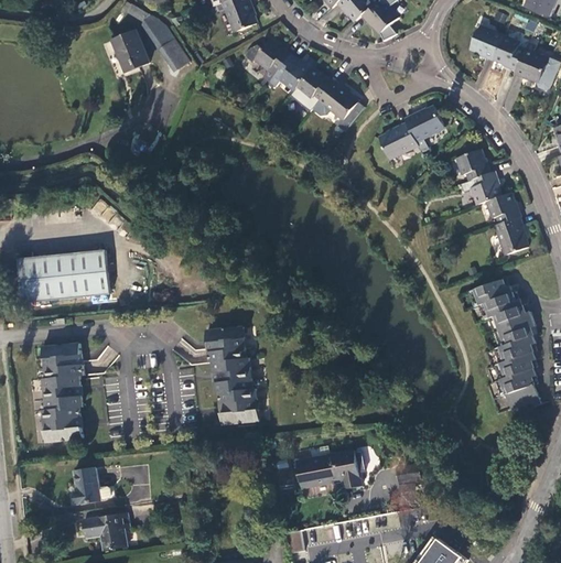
[(227,0),(223,2),(235,31),(256,23),(247,1),(248,1),(247,0),(227,0)]
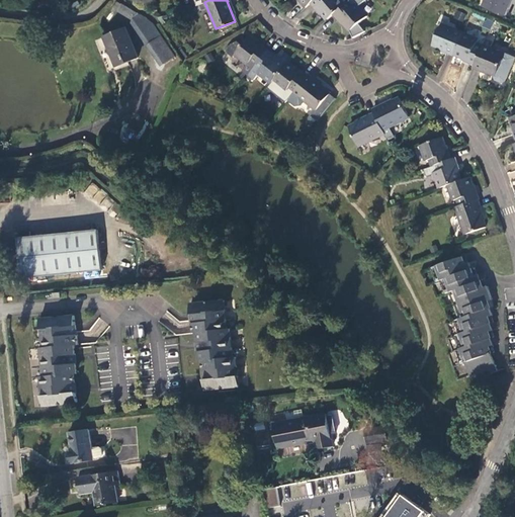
[(325,18),(326,19),(333,14),(343,5),(338,0),(312,0),(310,2),(315,8),(316,7),(325,18)]
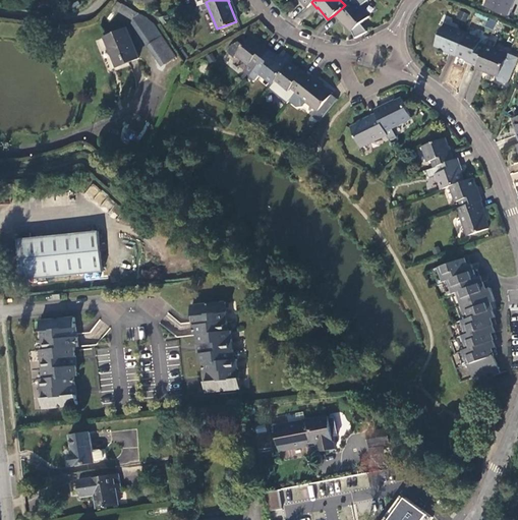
[(351,0),(350,1),(345,5),(335,14),(339,19),(340,18),(351,31),(354,38),(365,32),(359,23),(367,16),(367,15),(359,5),(366,0),(351,0)]
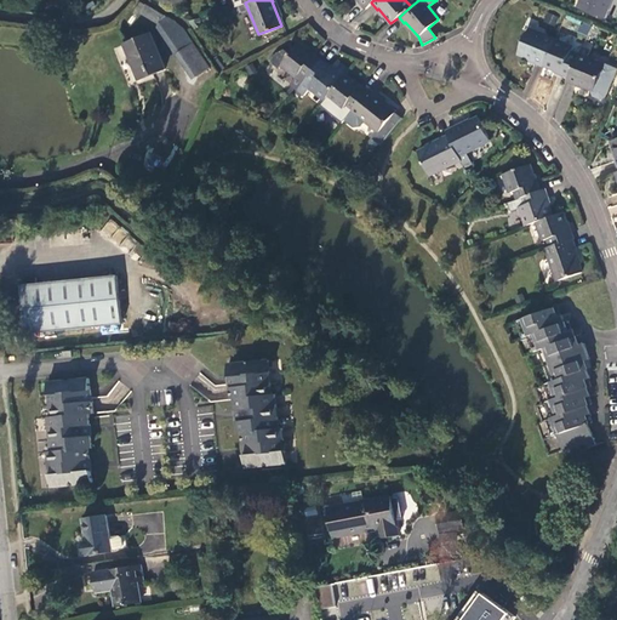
[(578,0),(575,7),(600,18),(606,0),(578,0)]
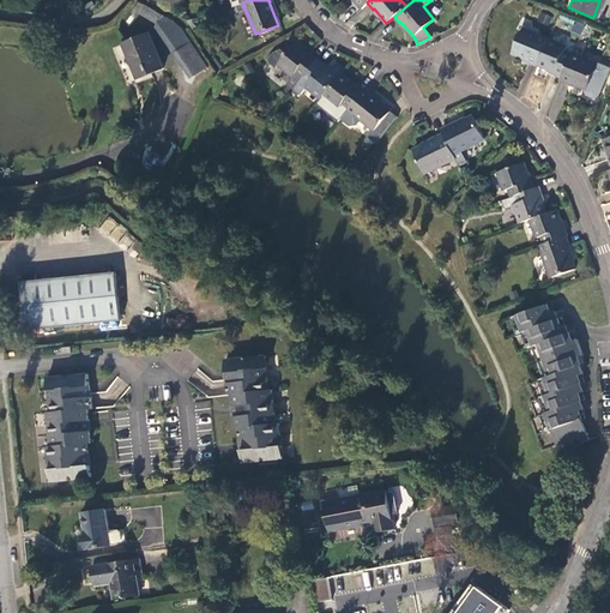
[(159,14),(137,1),(132,8),(137,11),(136,12),(155,23),(159,14)]
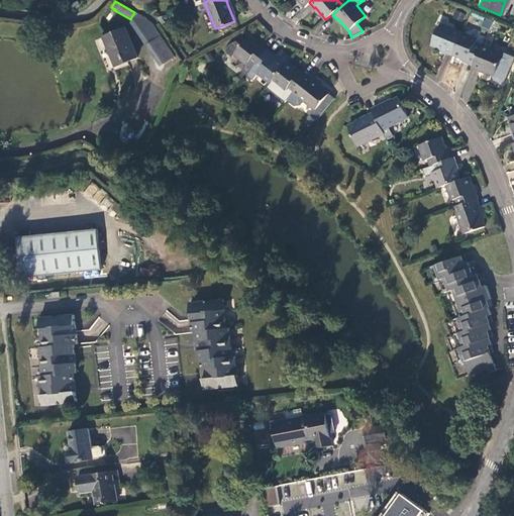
[(449,18),(459,20),(461,12),(451,9),(449,18)]
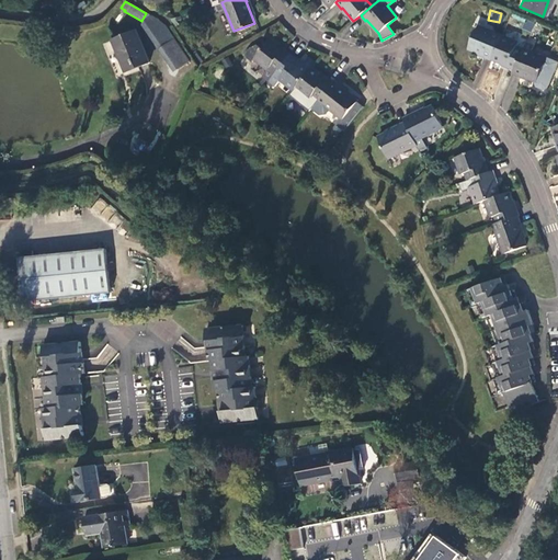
[(485,26),(487,18),(474,15),(473,24),(485,26)]
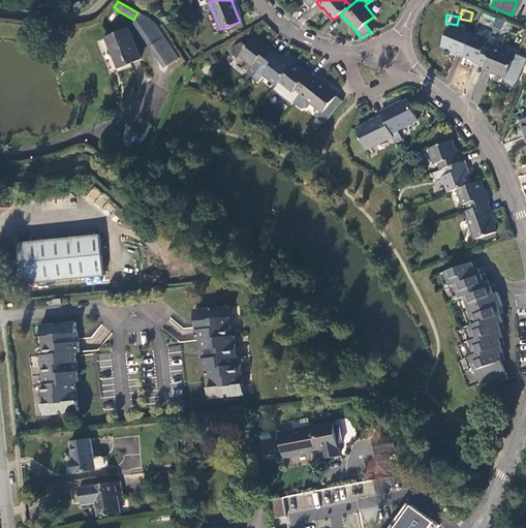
[(143,16),(135,21),(151,42),(161,34),(153,23),(143,16)]
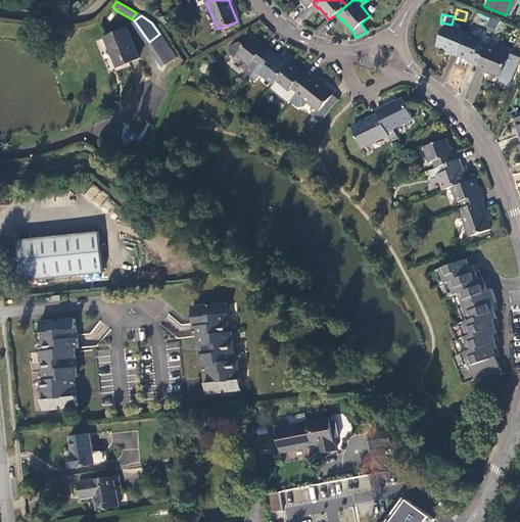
[(448,52),(456,55),(457,53),(465,33),(443,24),(435,45),(448,50),(448,52)]
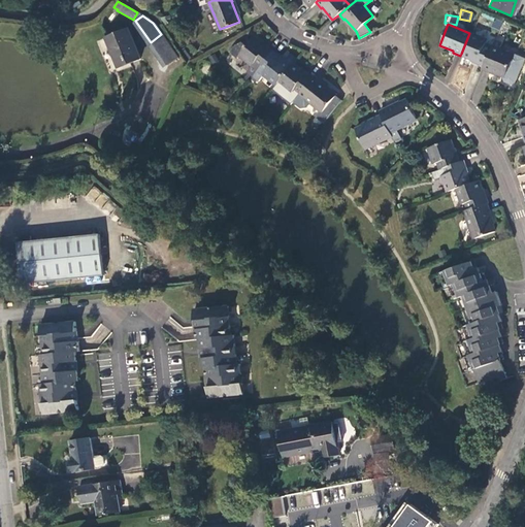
[(117,67),(138,58),(126,29),(104,37),(117,67)]
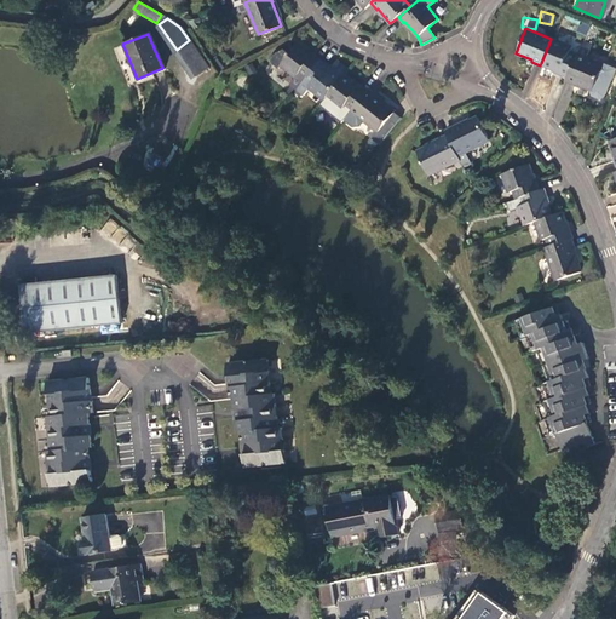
[(558,73),(565,76),(575,53),(566,50),(569,46),(551,39),(541,63),(558,72),(558,73)]
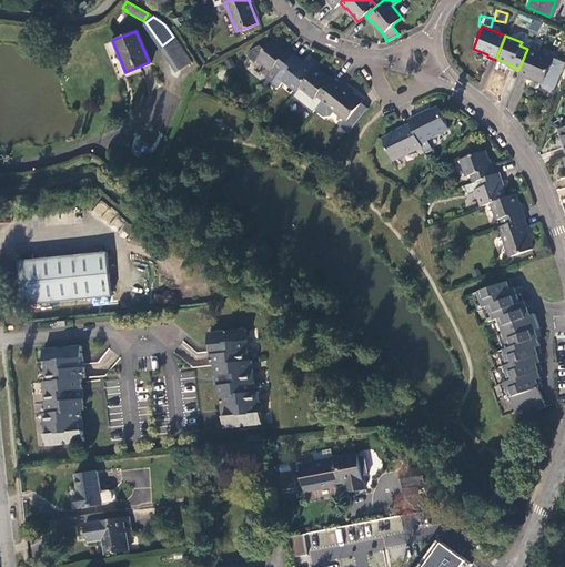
[(173,37),(162,46),(179,68),(190,59),(173,37)]
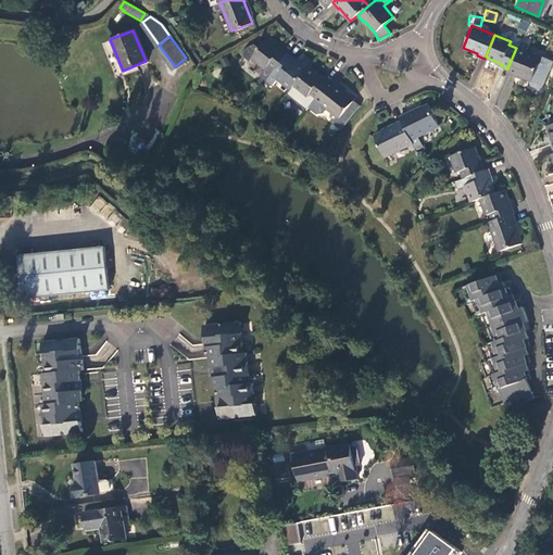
[(507,68),(506,72),(514,75),(515,73),(529,79),(529,82),(530,85),(537,87),(540,86),(551,60),(540,55),(539,57),(524,51),(528,39),(522,37),(520,37),(516,48),(507,68)]
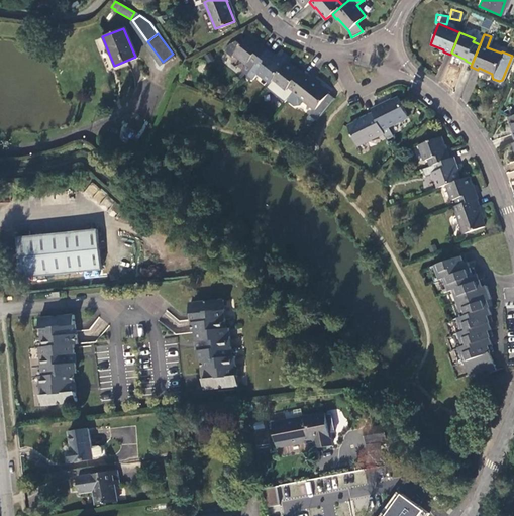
[(253,65),(267,49),(260,44),(259,45),(246,35),(239,44),(234,39),(228,43),(223,50),(230,56),(233,53),(244,63),(240,69),(246,74),(253,65)]
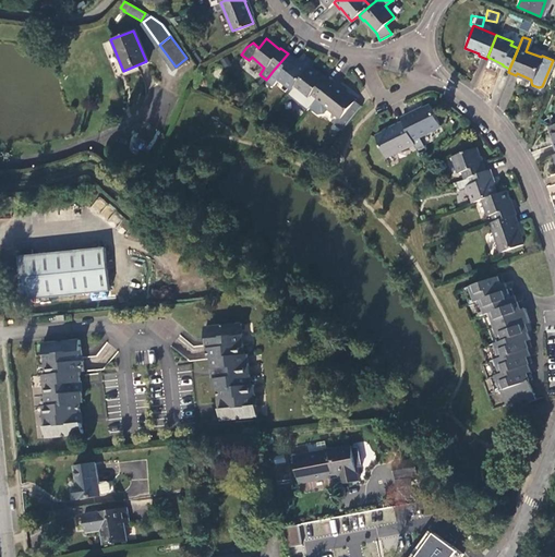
[(293,58),(288,53),(274,70),(266,80),(273,85),(278,79),(290,88),(292,85),(304,70),(312,61),(302,53),(296,61),(293,59),(293,58)]
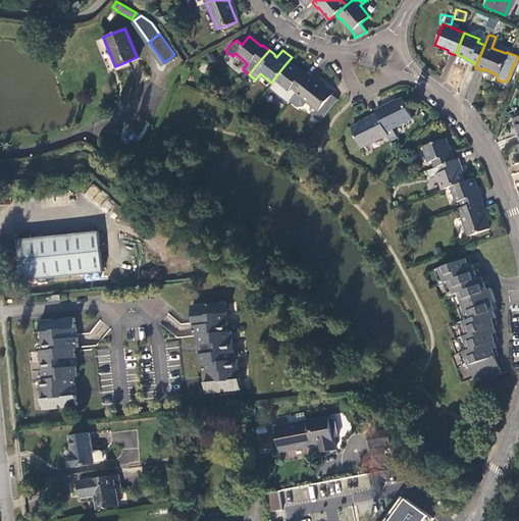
[(288,62),(284,65),(273,80),(287,90),(290,87),(296,92),(308,76),(302,70),(300,72),(288,62)]
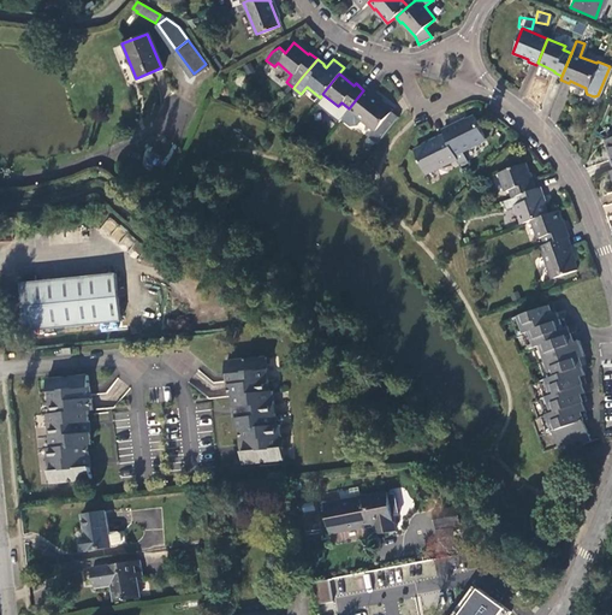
[(366,88),(363,90),(349,108),(342,117),(340,119),(349,125),(356,124),(361,118),(374,130),(368,137),(376,143),(397,117),(370,95),(372,93),(366,88)]
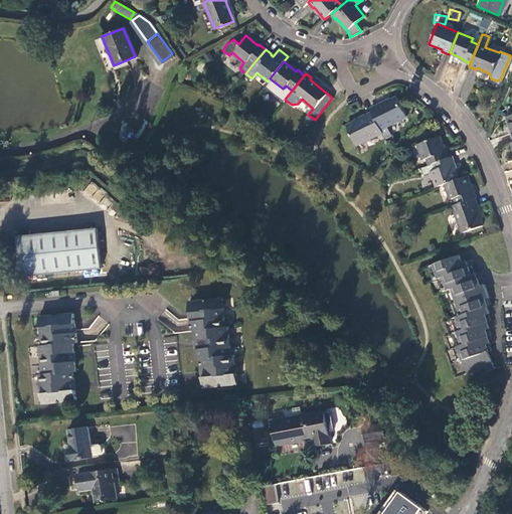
[(270,78),(268,81),(265,86),(277,96),(281,93),(286,98),(292,91),(286,86),(283,89),(270,78)]
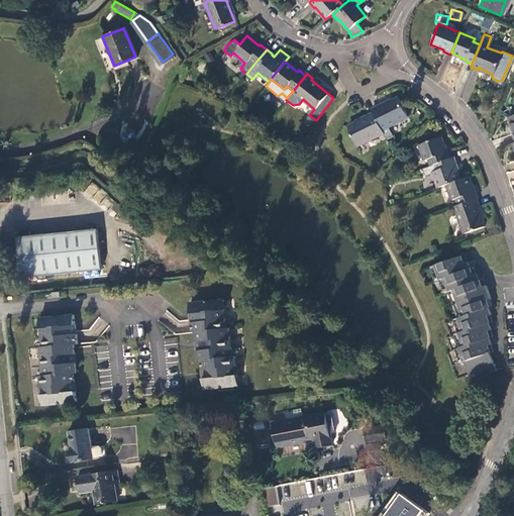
[(381,128),(406,116),(396,98),(378,107),(377,105),(371,109),(373,112),(381,128)]
